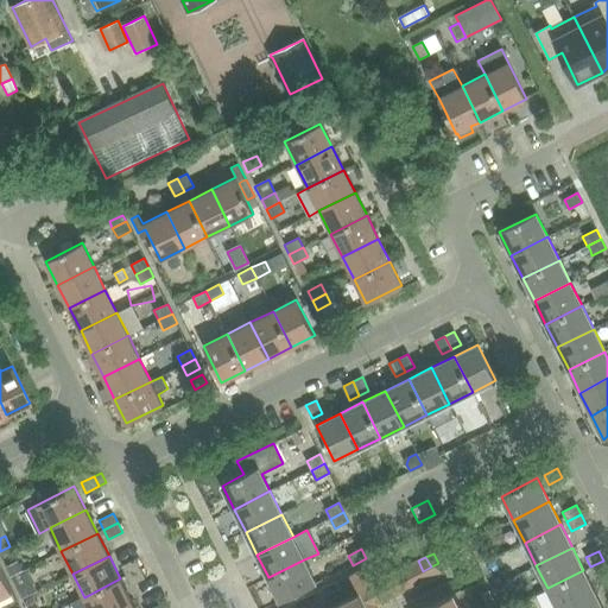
[(127,575),(140,569),(135,559),(122,565),(127,575)]
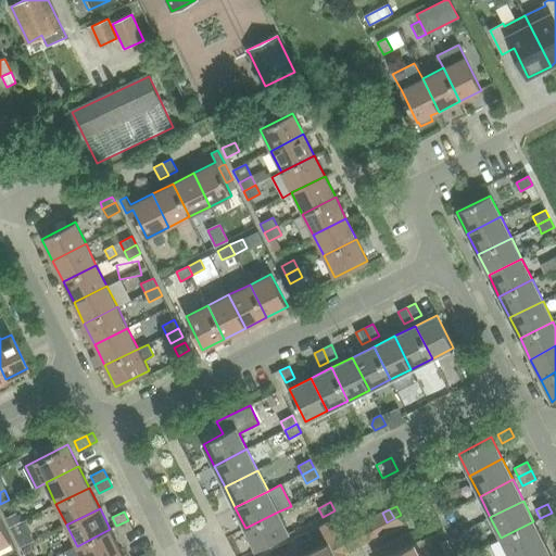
[(278,512),(245,528),(256,551),(289,533),(278,512)]
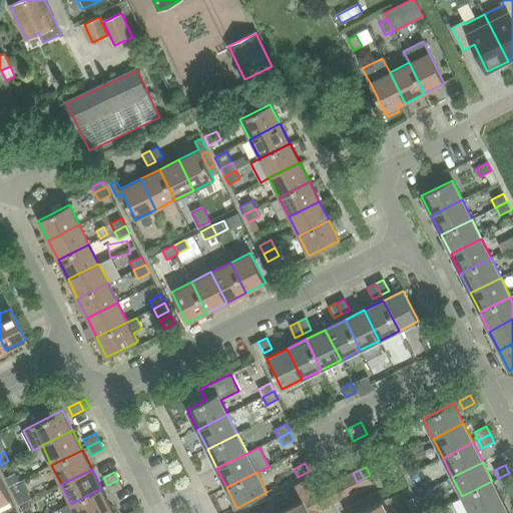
[(346,477),(350,485),(357,482),(353,473),(346,477)]
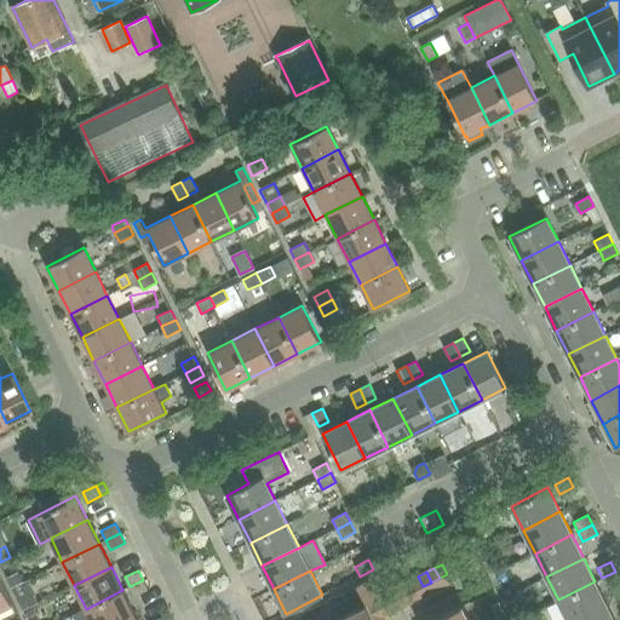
[(619,580),(615,572),(602,578),(607,587),(619,580)]
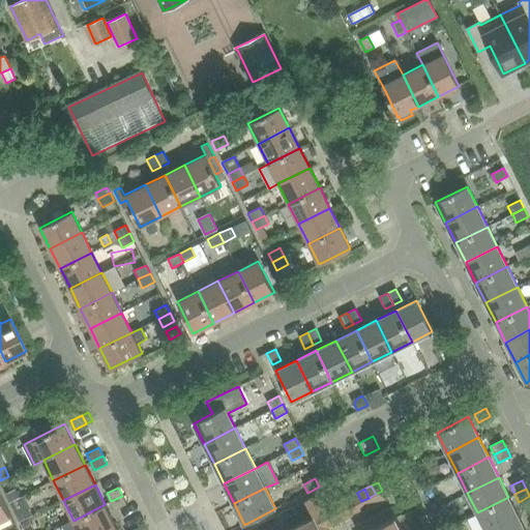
[(15,490),(5,494),(9,501),(19,497),(15,490)]
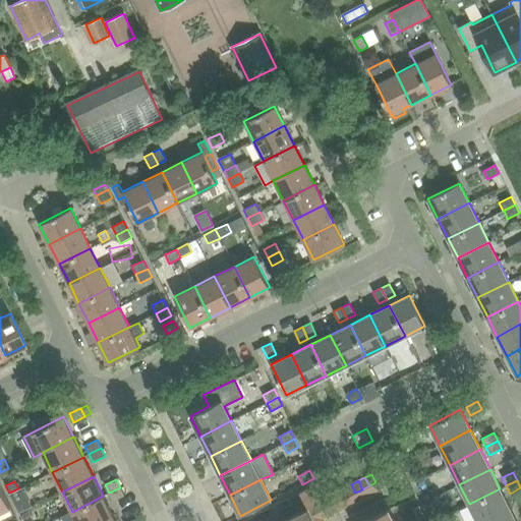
[(369,485),(373,495),(381,490),(375,482),(369,485)]
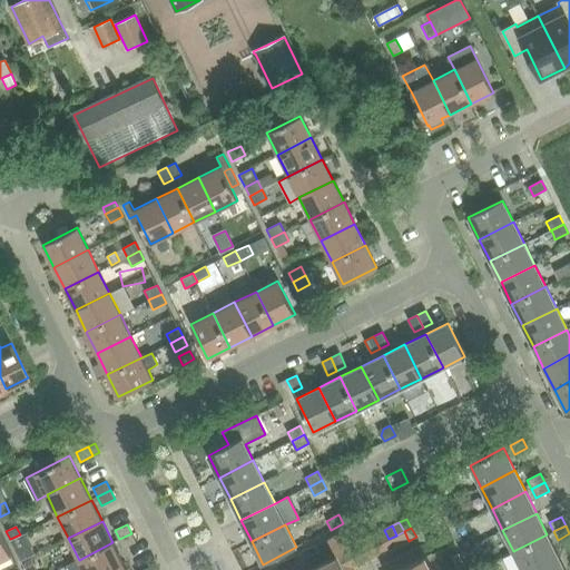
[(376,533),(381,542),(389,539),(384,530),(376,533)]
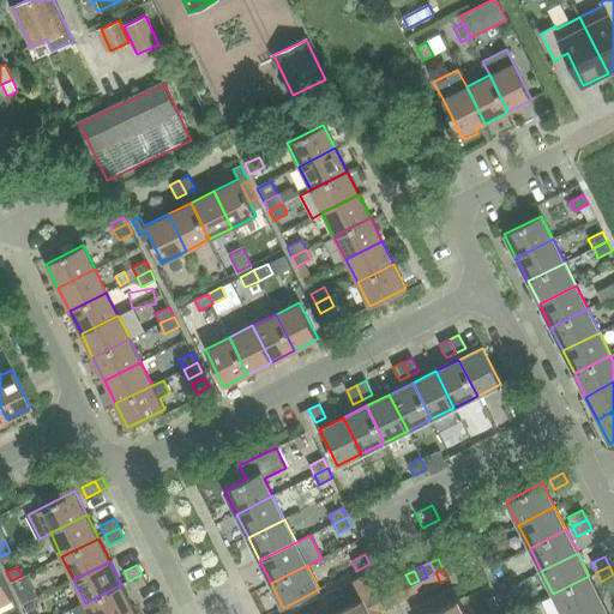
[(0,603),(12,597),(0,572),(0,603)]
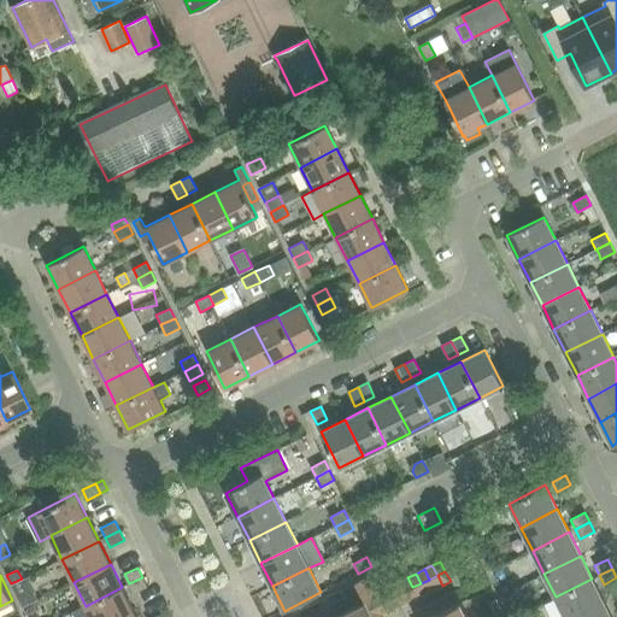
[(442,586),(438,575),(429,580),(434,589),(442,586)]
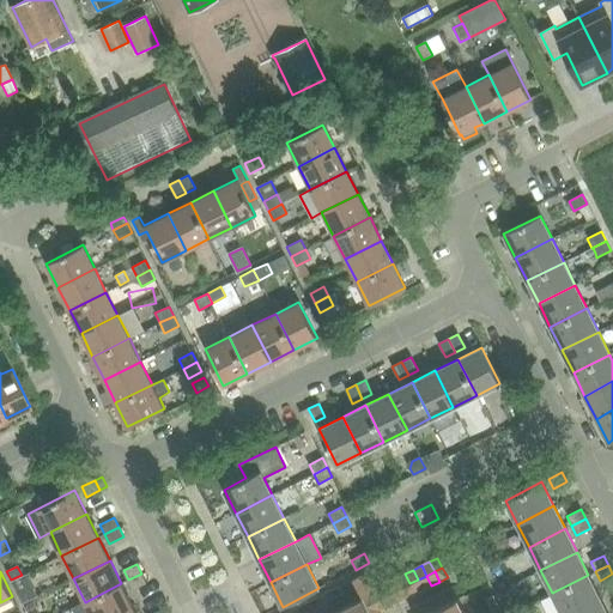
[(141,574),(128,580),(133,589),(146,583),(141,574)]
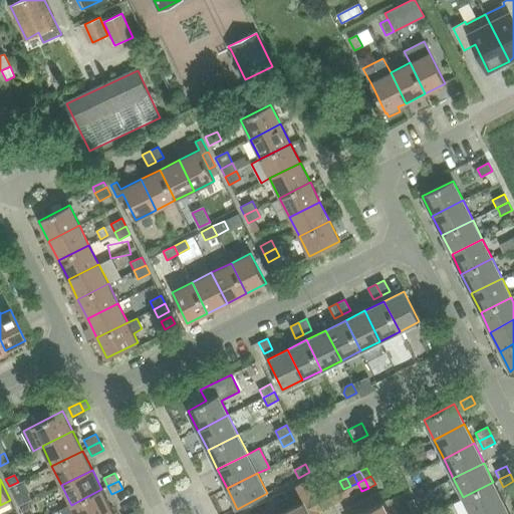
[(337,493),(343,489),(339,481),(332,484),(337,493)]
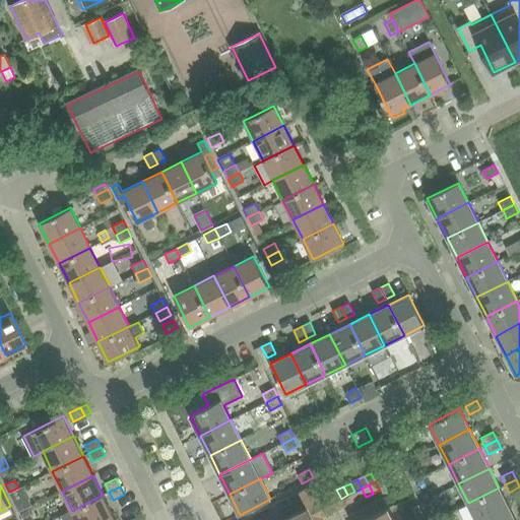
[(311,493),(308,488),(299,492),(302,497),(311,493)]
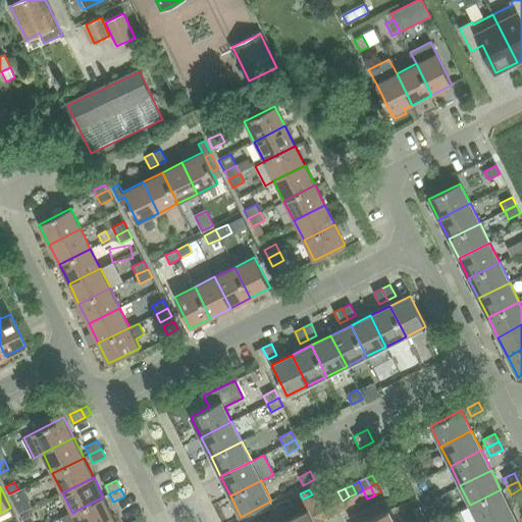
[(470,505),(478,521),(485,521),(511,509),(501,489),(470,505)]
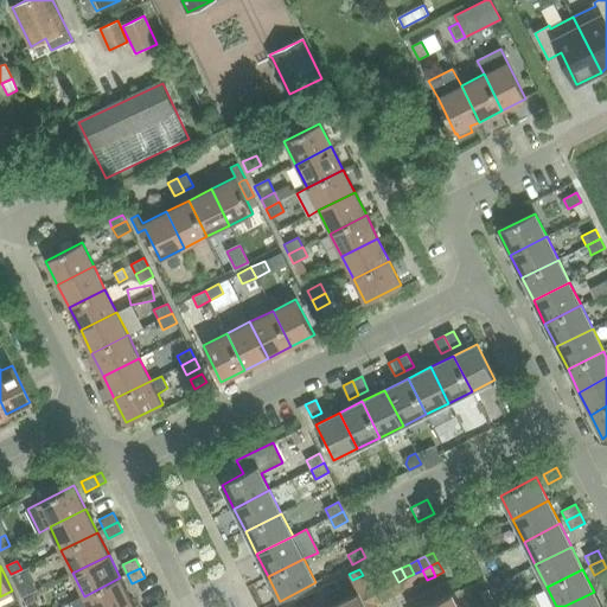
[(422,570),(414,574),(419,583),(427,580),(422,570)]
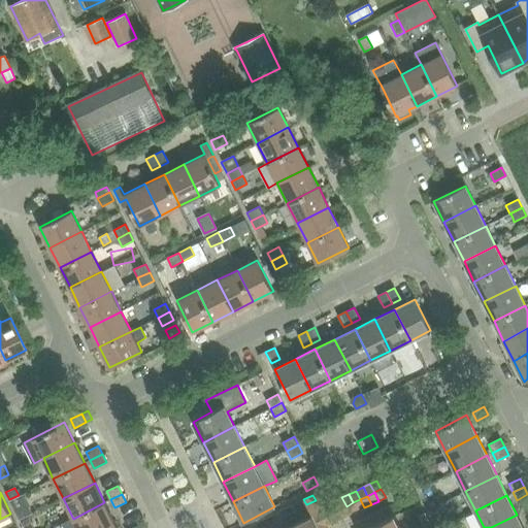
[(364,507),(360,499),(353,502),(357,512),(364,507)]
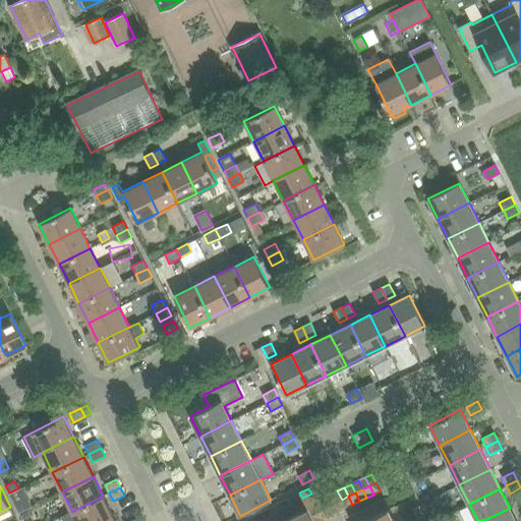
[(305,504),(313,500),(311,494),(302,498),(305,504)]
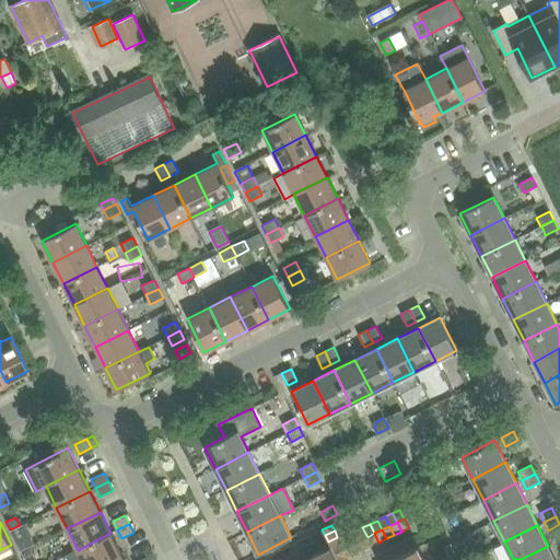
[(78,550),(66,556),(68,559),(109,559),(121,555),(111,533),(78,550)]
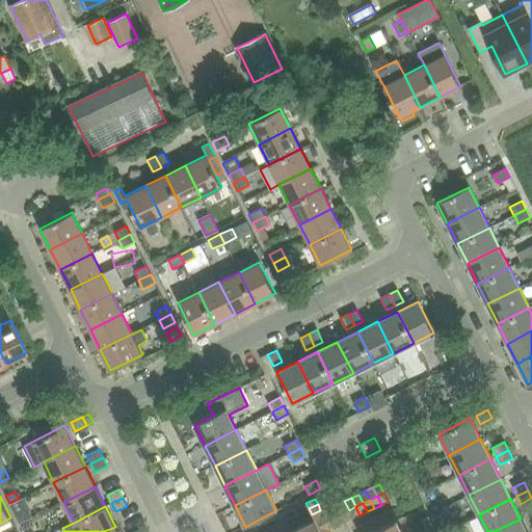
[(360,515),(355,506),(349,510),(353,519),(360,515)]
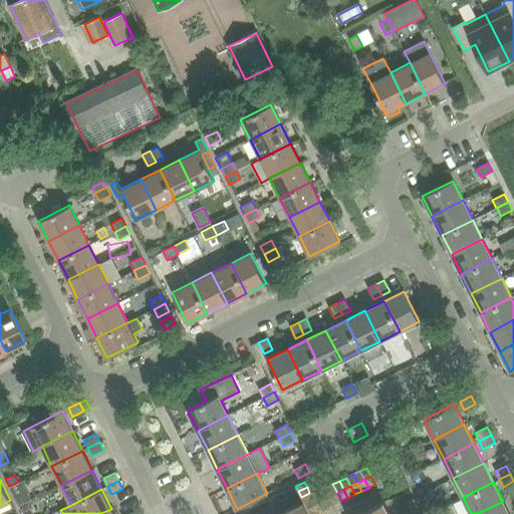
[(277,495),(280,501),(288,497),(285,491),(277,495)]
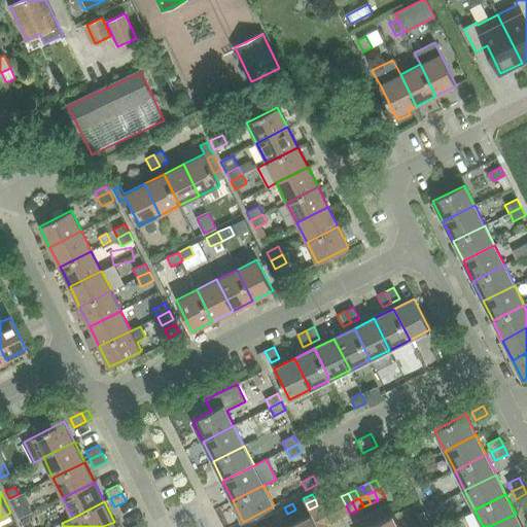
[(29,504),(15,511),(20,520),(33,513),(29,504)]
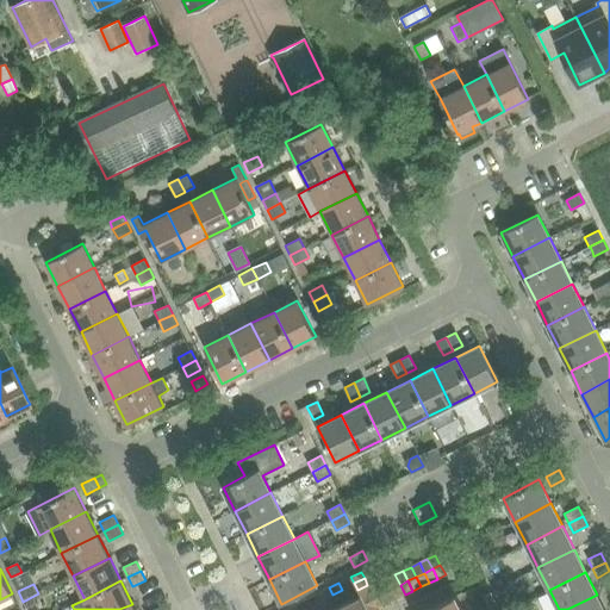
[(367,585),(358,590),(360,596),(361,596),(371,591),(367,585)]
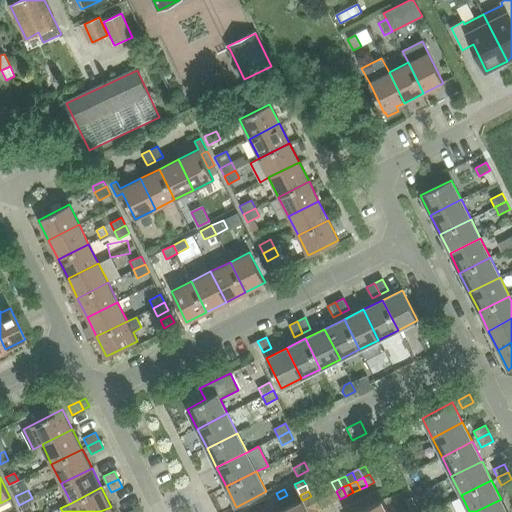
[(378,491),(372,494),(376,502),(382,499),(378,491)]
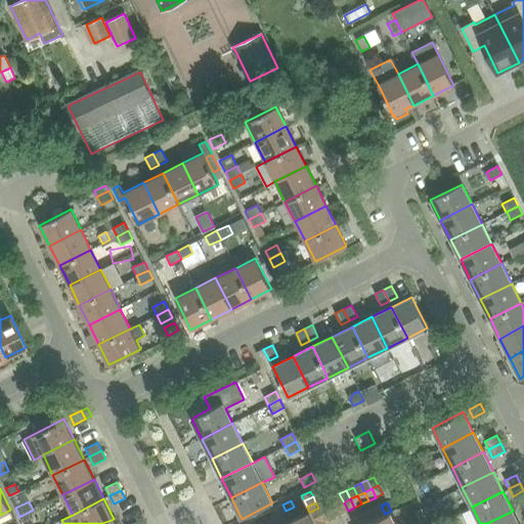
[(286,511),(282,505),(274,509),(277,515),(286,511)]
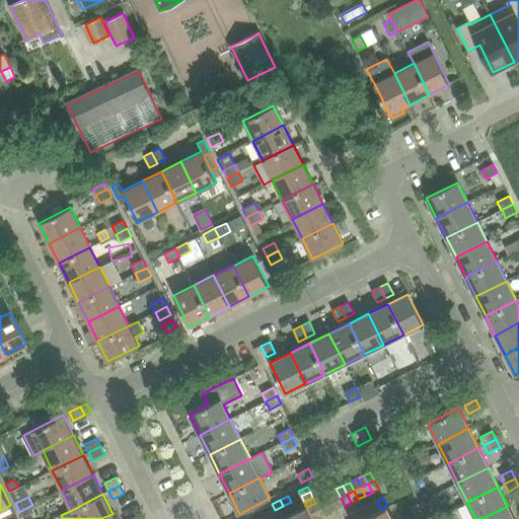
[(381,509),(377,501),(371,504),(375,512),(381,509)]
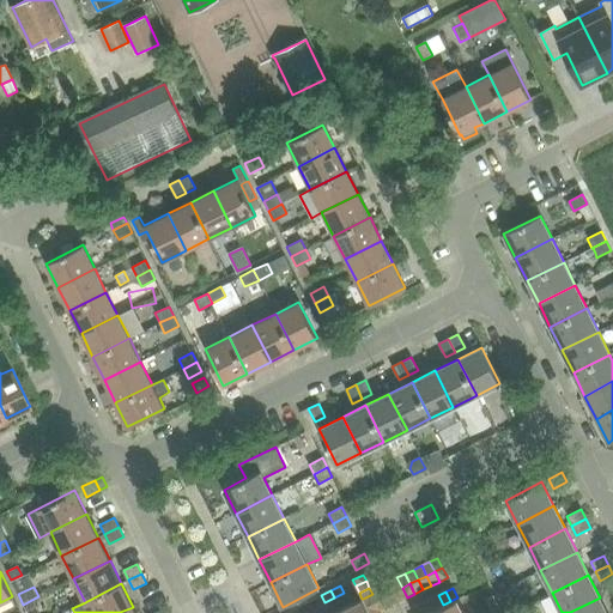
[(366,606),(376,601),(372,594),(363,599),(366,606)]
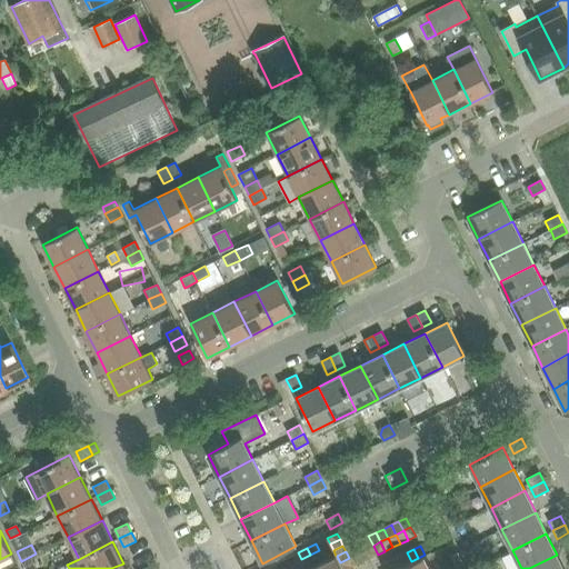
[(411,561),(407,552),(399,556),(405,565),(411,561)]
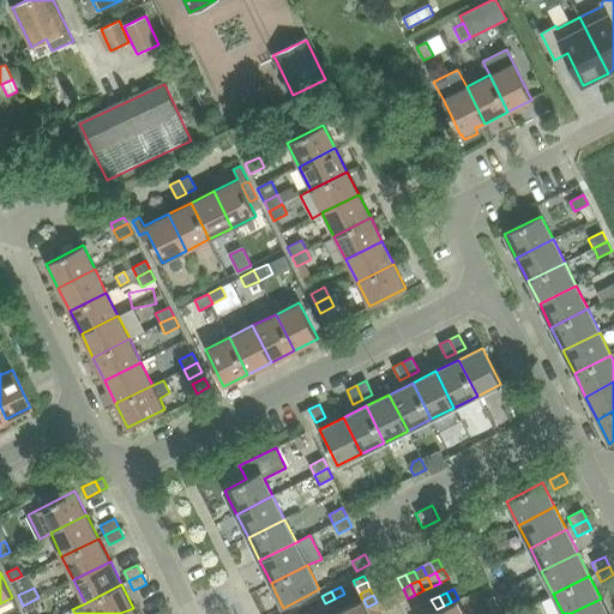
[(492,609),(499,606),(494,596),(487,600),(492,609)]
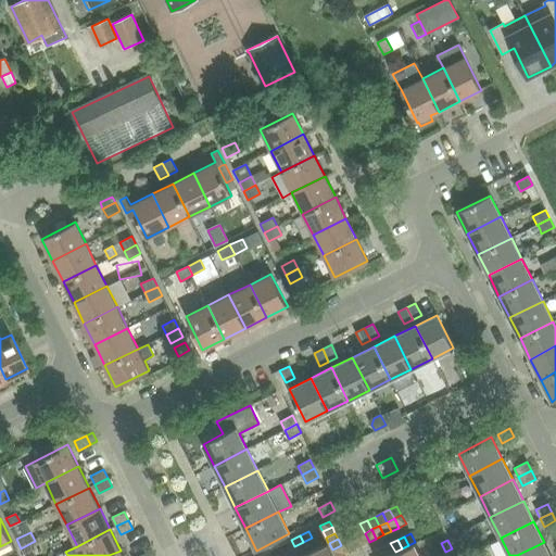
[(421,555),(415,542),(408,545),(402,548),(395,552),(388,555),(386,555),(421,555)]
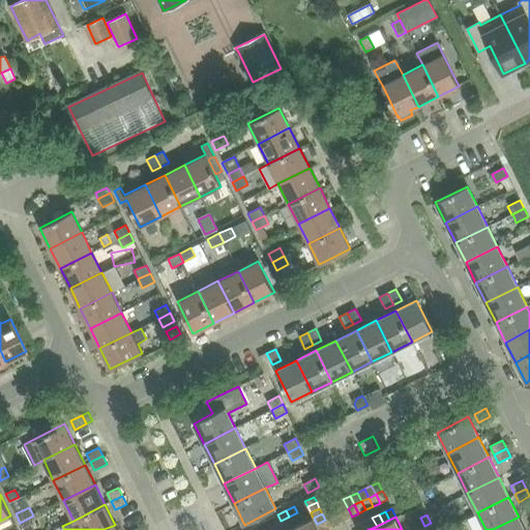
[(493,529),(525,529),(519,517),(493,529)]
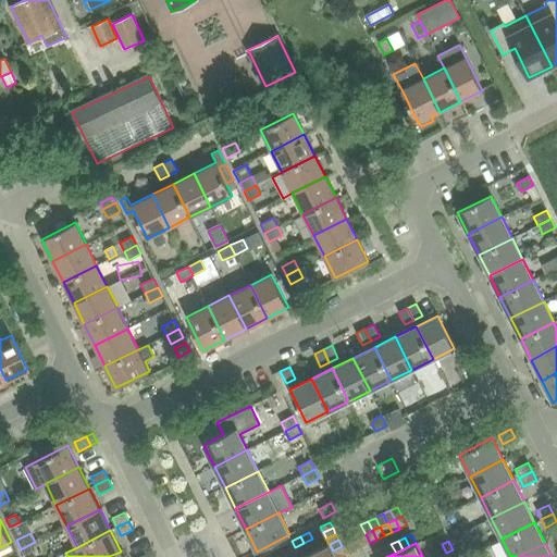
[(330,544),(329,544),(309,554),(301,556),(335,556),(336,556),(333,551),(330,544)]
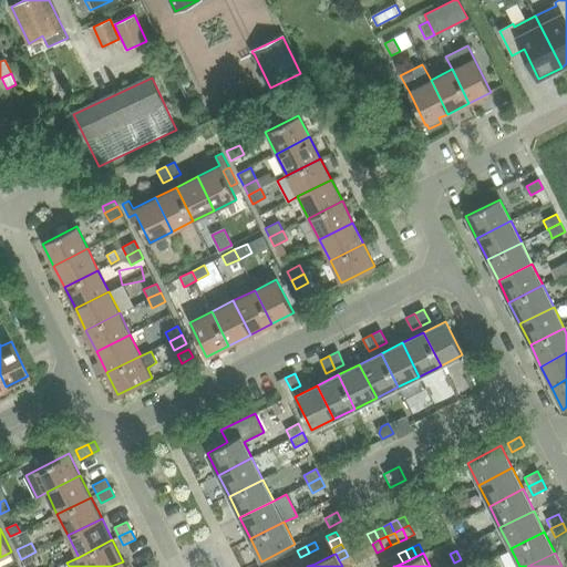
[(391,557),(395,566),(403,563),(398,554),(391,557)]
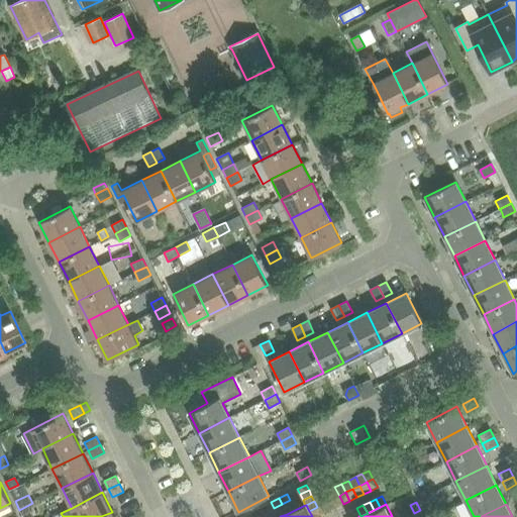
[(28,507),(20,511),(22,516),(27,516),(32,515),(28,507)]
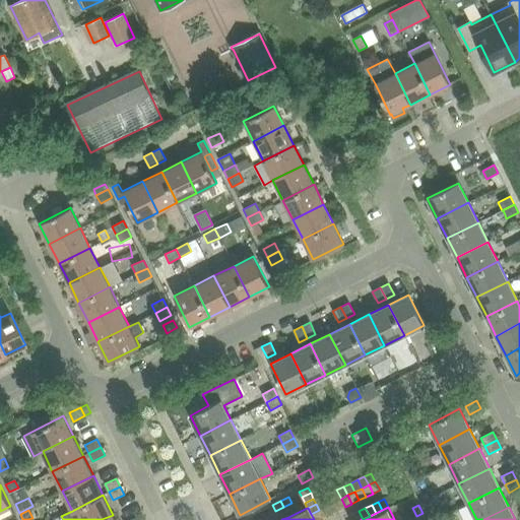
[(314,519),(322,515),(319,510),(311,514),(314,519)]
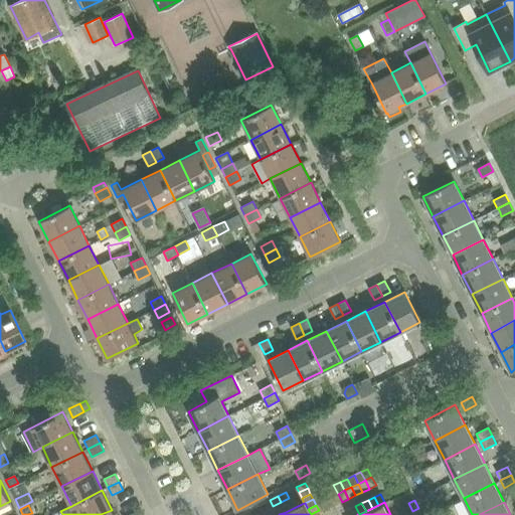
[(357,514),(359,514),(355,506),(349,509),(352,514),(357,514)]
